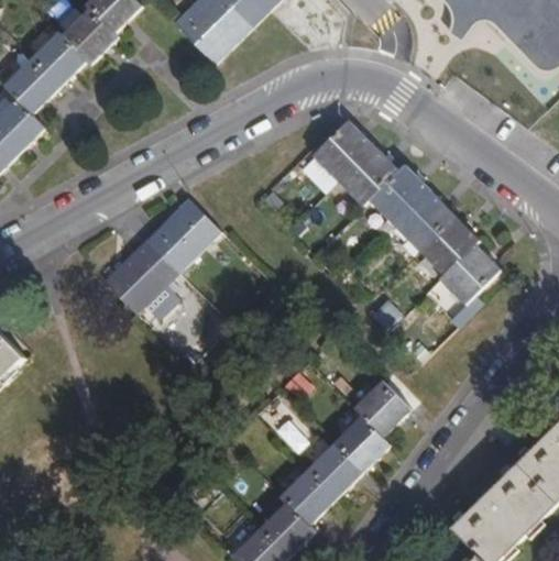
[(89,0),(85,4),(88,8),(114,32),(142,6),(135,0),(89,0)]
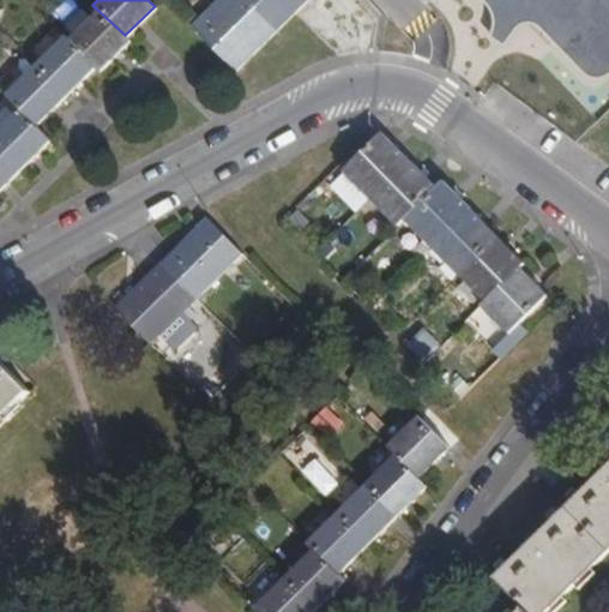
[(235,69),(275,29),(247,0),(215,0),(191,24),(235,69)]
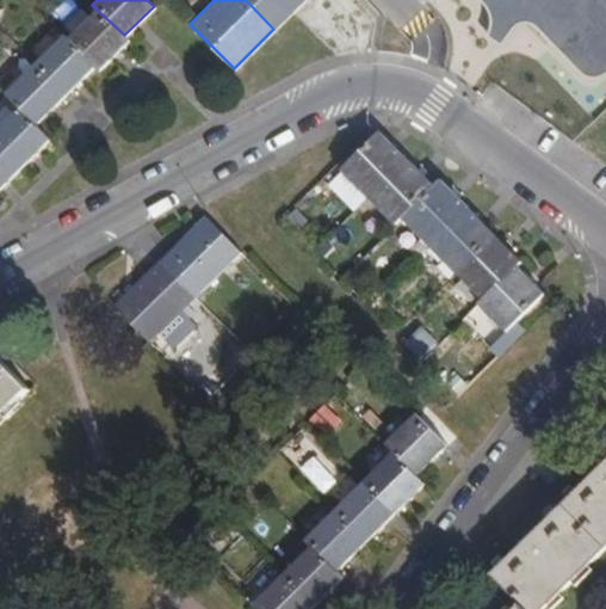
[(246,0),(273,29),(302,0),(246,0)]
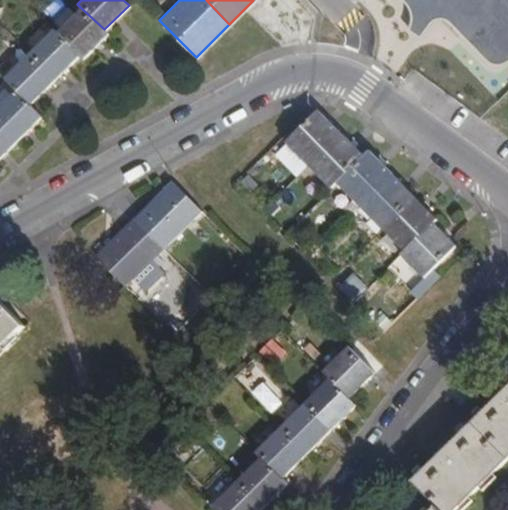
[(383,0),(416,34),(436,13),(486,63),(507,60),(507,0),(383,0)]
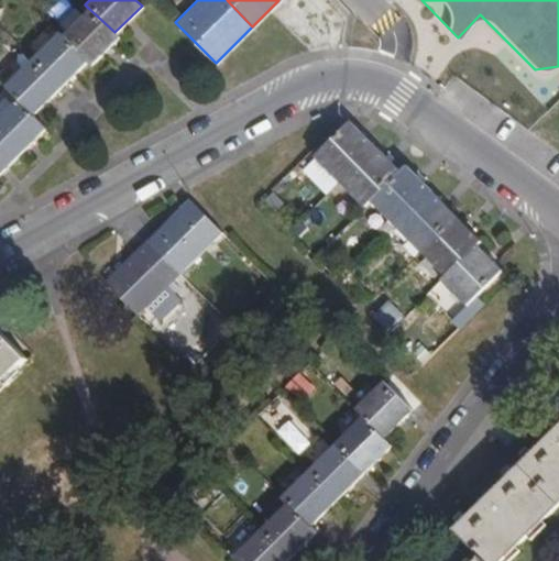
[(88,8),(63,34),(86,59),(90,64),(118,36),(114,32),(88,8)]
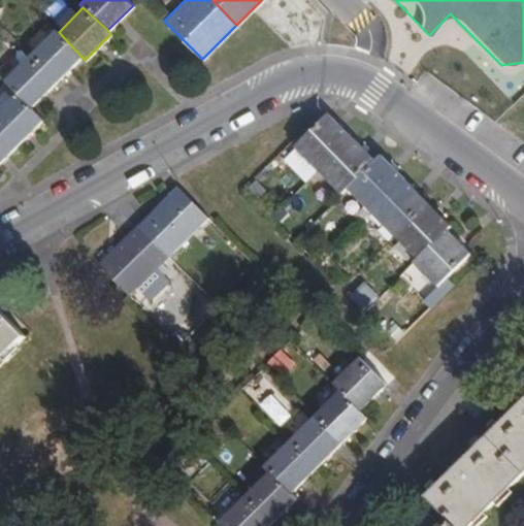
[(55,29),(29,54),(56,80),(80,56),(59,32),(55,29)]
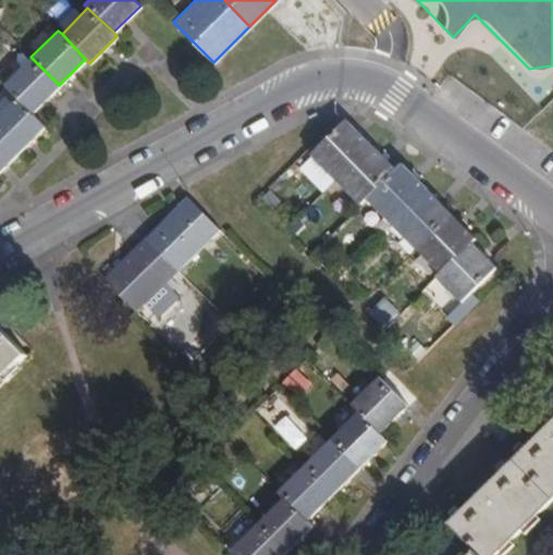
[(3,84),(16,97),(32,111),(59,85),(31,57),(3,84)]
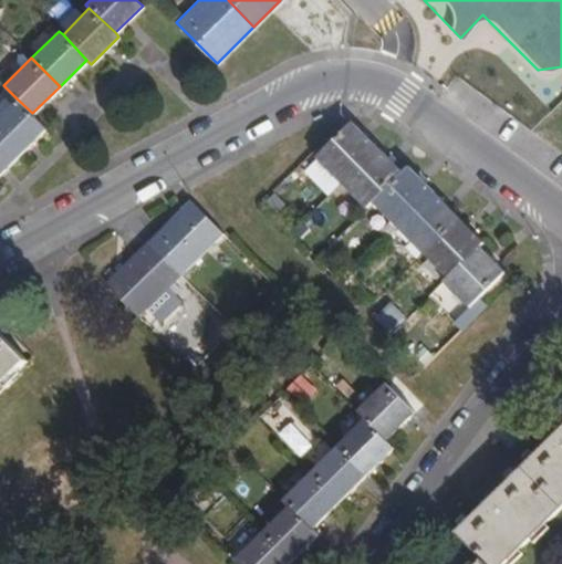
[(17,98),(0,115),(0,135),(18,154),(44,127),(32,113),(17,98)]
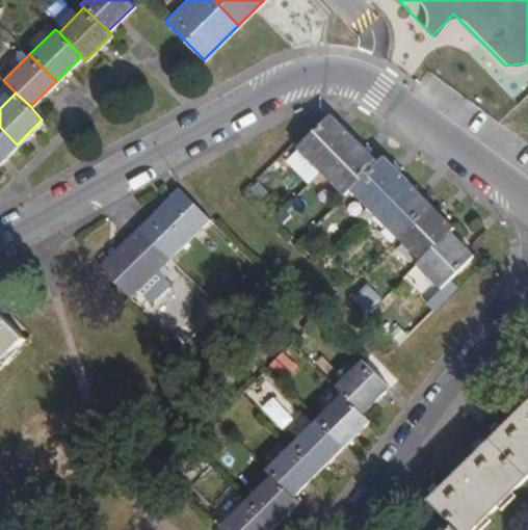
[(297,147),(319,169),(352,137),(331,114),(297,147)]
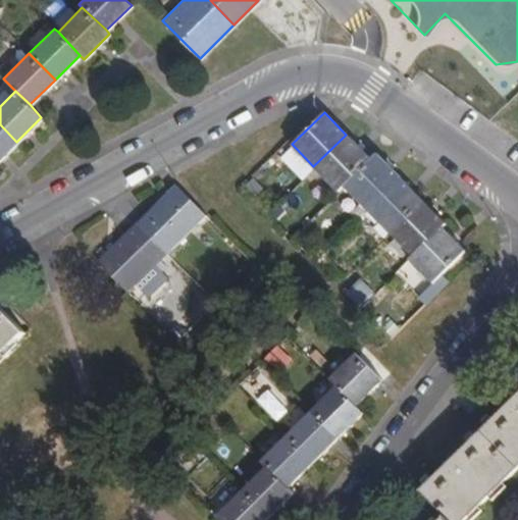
[(0,157),(16,142),(0,124),(0,157)]
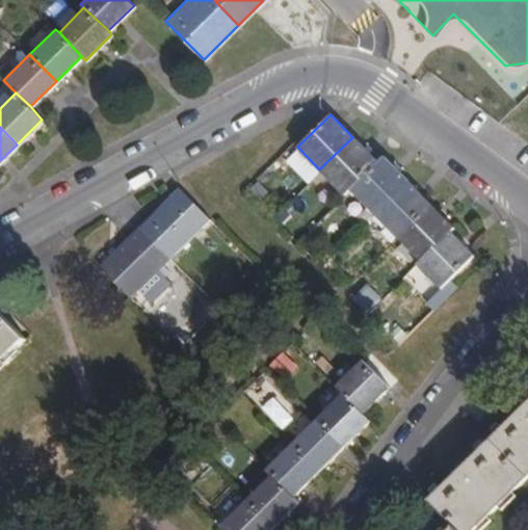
[(343,194),(350,188),(376,161),(352,137),(319,169),(343,194)]
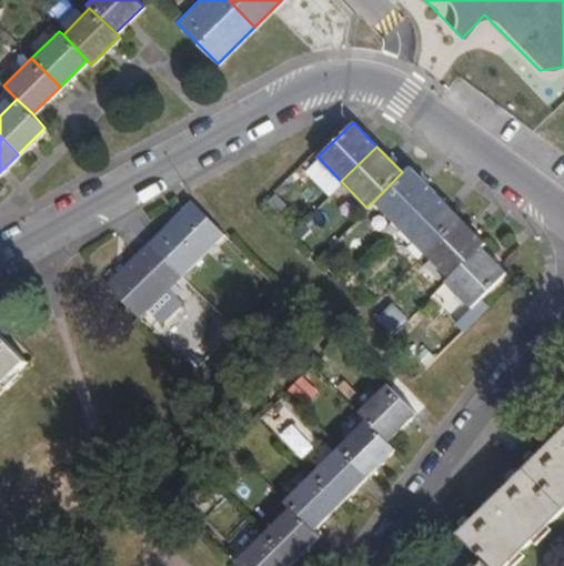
[(374,201),(391,219),(399,225),(433,191),(409,167),(402,172),(374,201)]
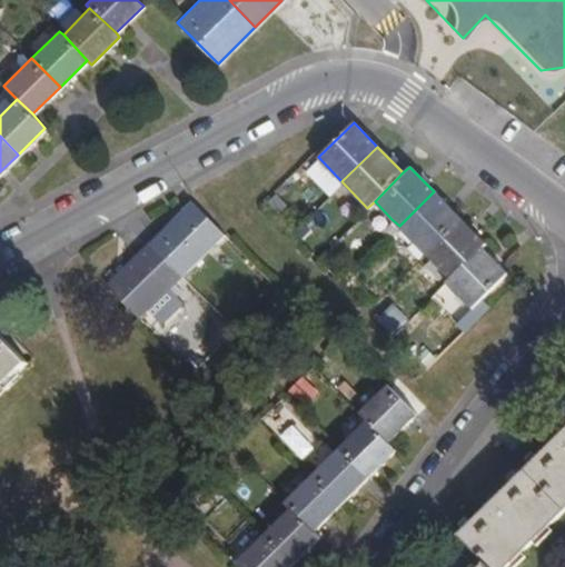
[(434,191),(399,226),(423,250),(457,215),(434,191)]
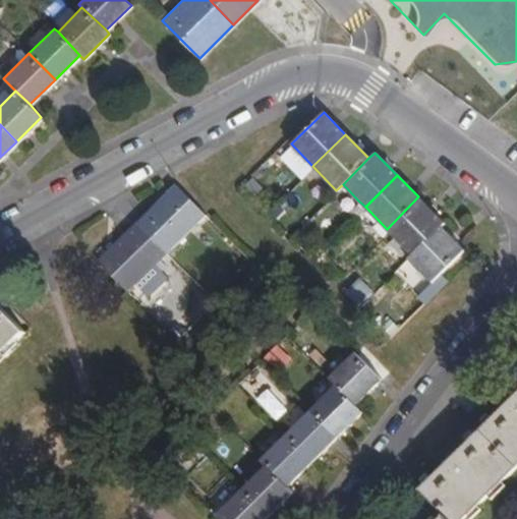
[(146,297),(159,285),(146,271),(204,215),(174,184),(97,261),(125,290),(132,284),(146,297)]
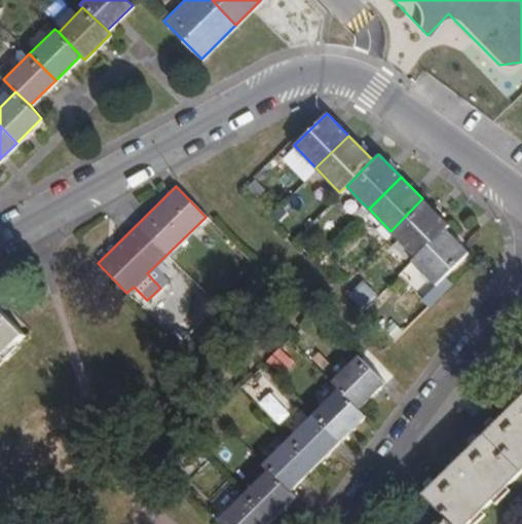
[(422,198),(390,231),(414,256),(444,228),(448,224),(422,198)]
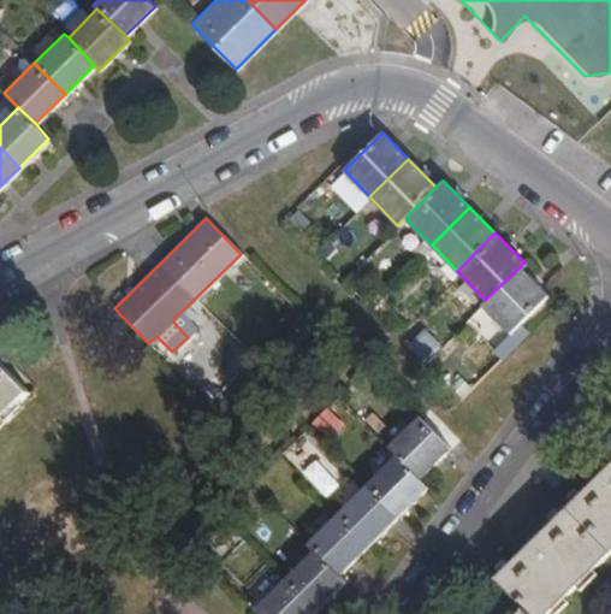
[(432,244),(423,237),(411,249),(420,257),(432,244)]
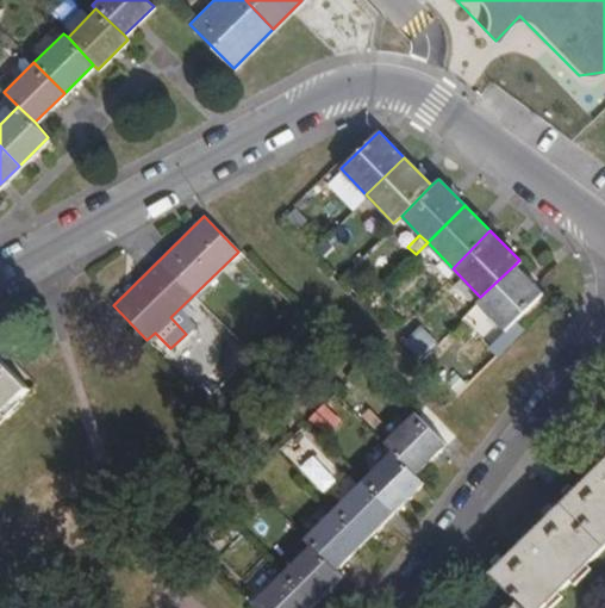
[(515,265),(480,297),(476,302),(503,329),(542,292),(515,265)]
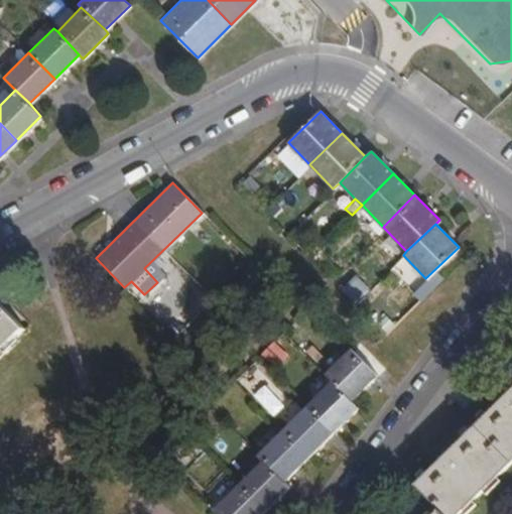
[(354,273),(343,287),(357,298),(368,284),(354,273)]
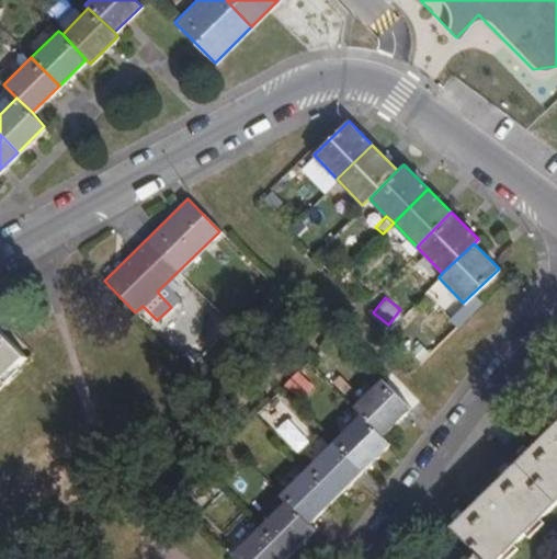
[(0,380),(25,356),(0,331),(0,380)]
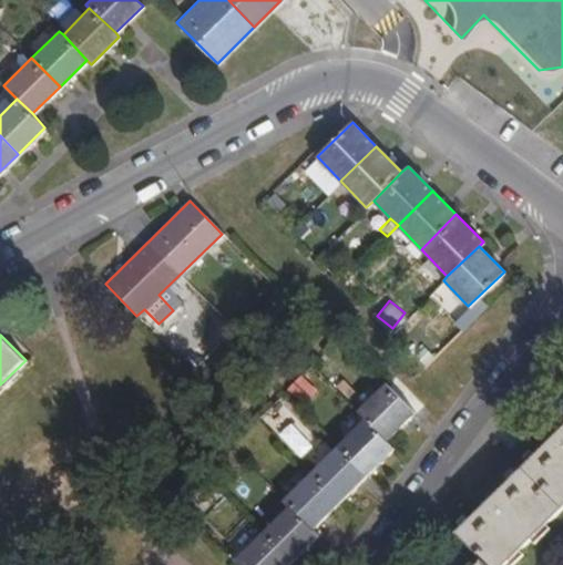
[(386,383),(412,411),(439,384),(412,358),(386,383)]
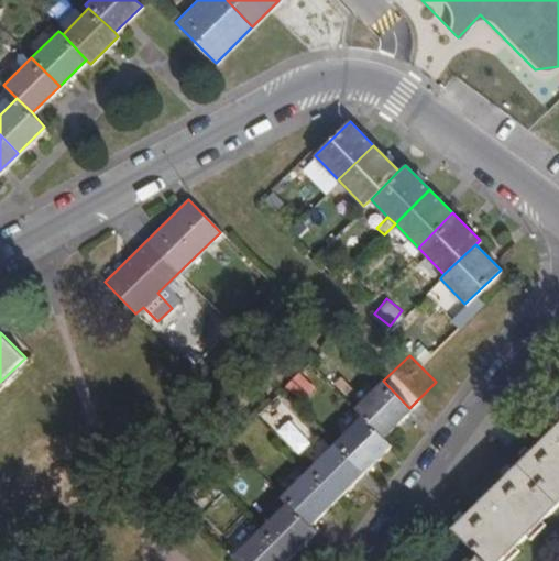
[(296,372),(286,384),(303,398),(314,386),(296,372)]
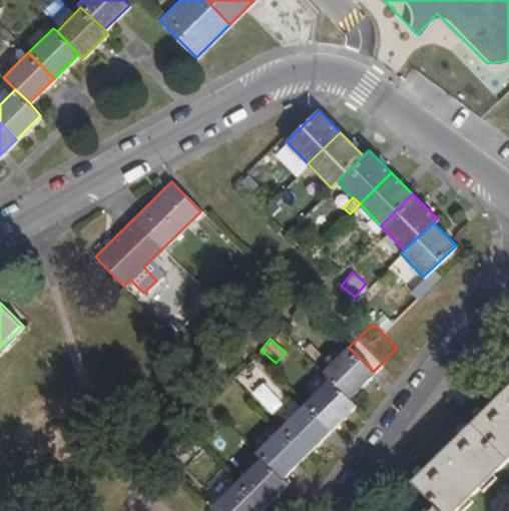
[(330,379),(348,397),(373,372),(349,347),(324,371),(330,379)]
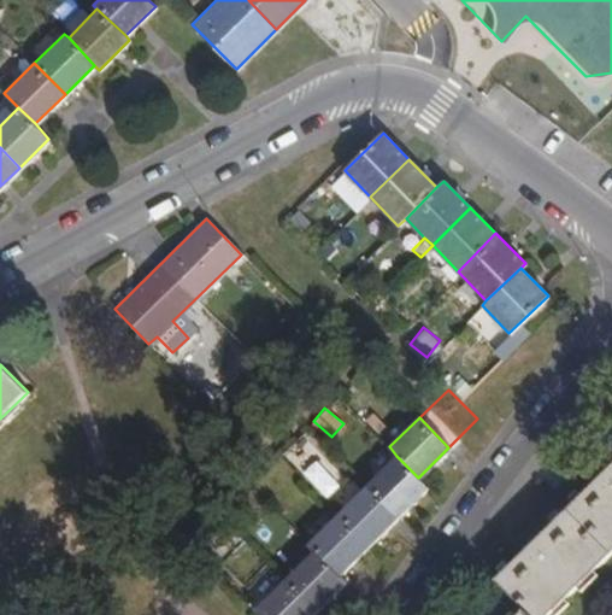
[(368,485),(398,516),(427,487),(418,478),(396,456),(368,485)]
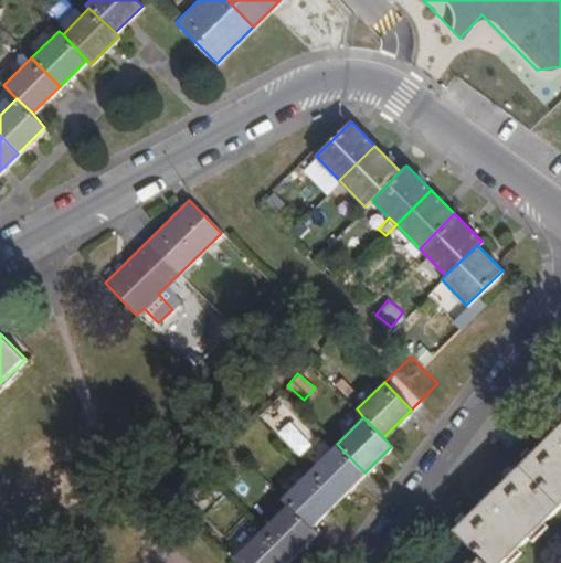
[(560,423),(519,465),(559,506),(560,503),(560,423)]
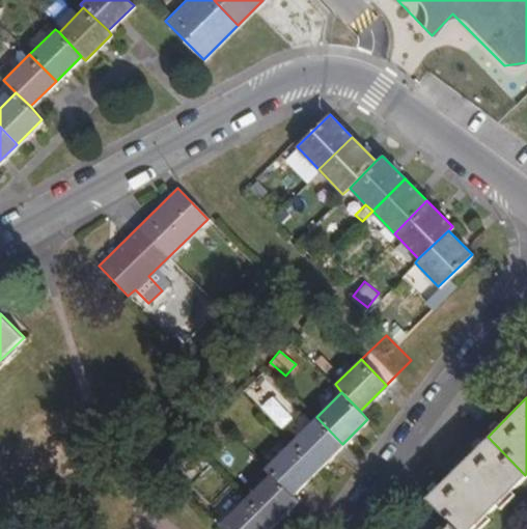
[(289,443),(316,469),(342,444),(316,417),(289,443)]
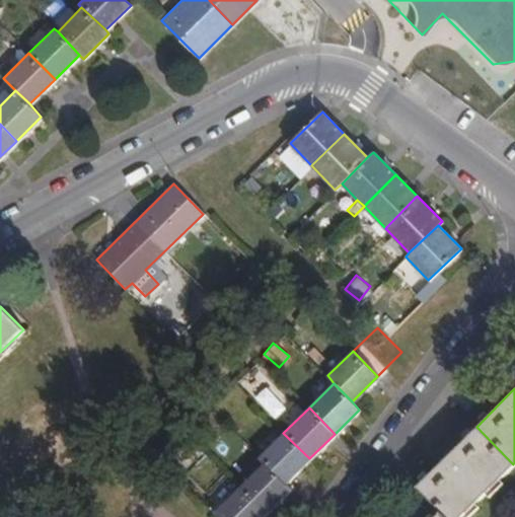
[(445,516),(458,516),(513,464),(476,427),(417,487),(441,513),(445,516)]
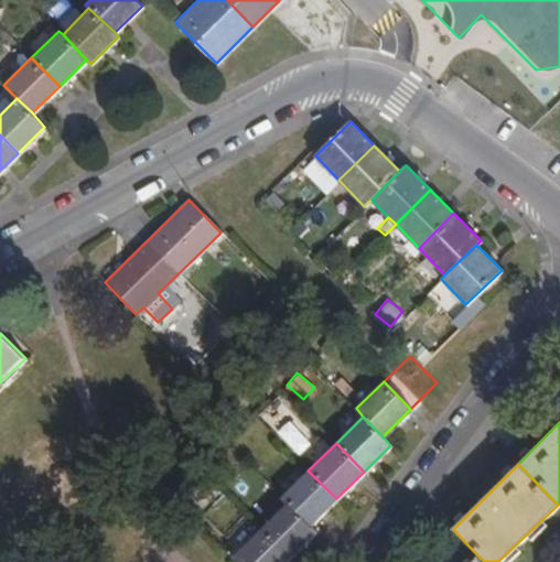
[(287,503),(310,525),(336,498),(308,471),(281,497),(287,503)]
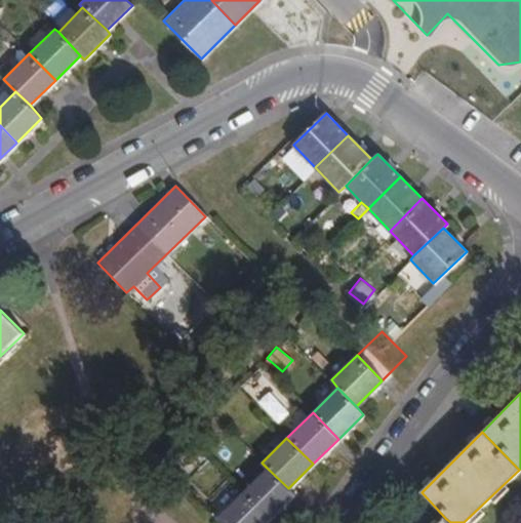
[(242,492),(267,519),(292,494),(288,488),(267,468),(242,492)]
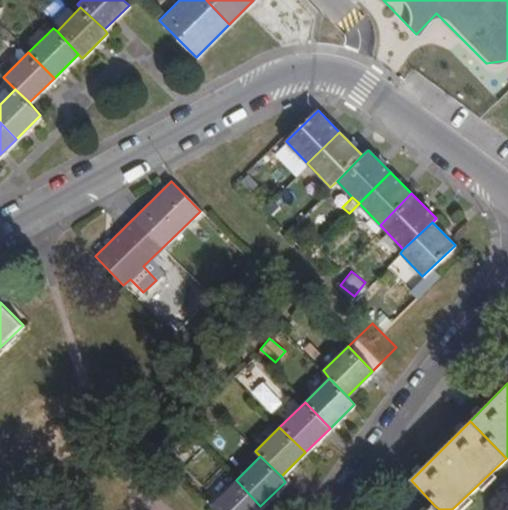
[(216,509),(255,509),(260,506),(236,480),(211,504),(216,509)]
